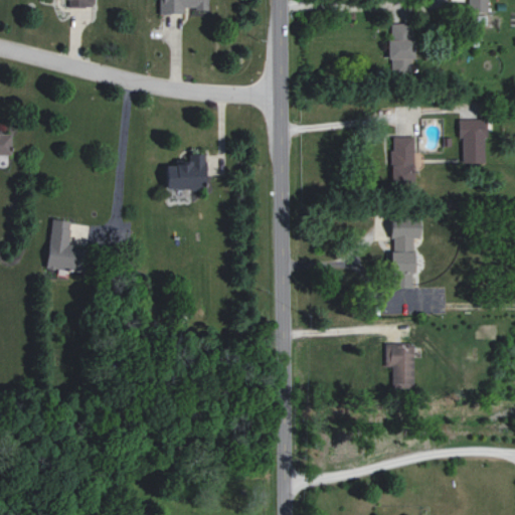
[(207,8),(207,0),(160,0),(161,13),(183,13),(183,9),(207,8)]
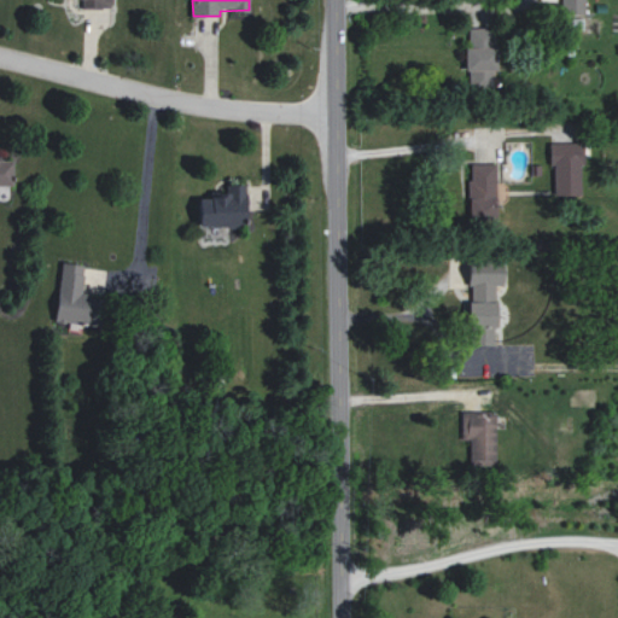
[(584,0),(560,0),(561,15),(586,15),(584,0)]
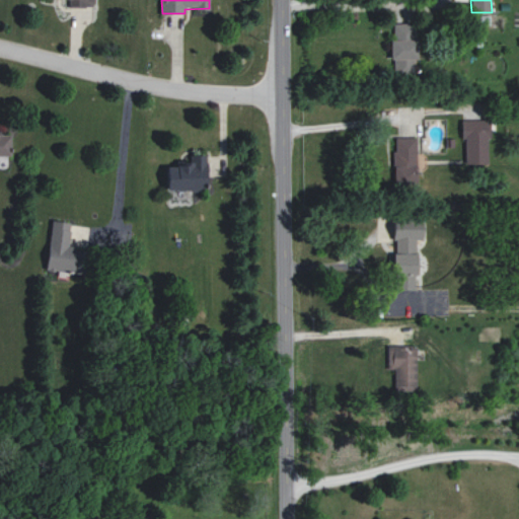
[(416,75),(416,22),(392,22),(391,59),(393,59),(393,75),(416,75)]
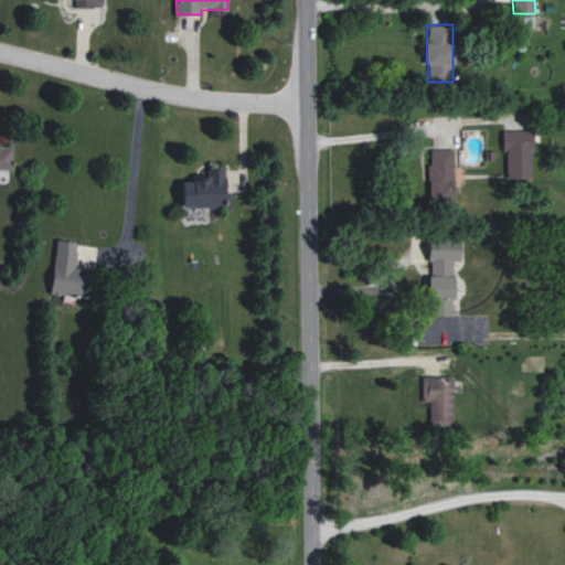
[(504,179),(532,178),(532,131),(504,131),(504,179)]
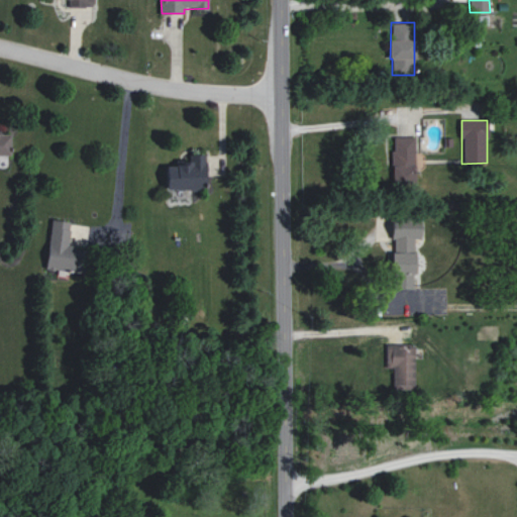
[(0,154),(10,154),(10,131),(0,131),(0,154)]
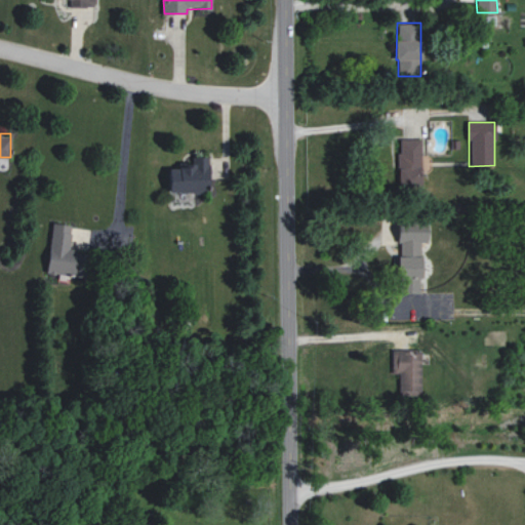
[(421,186),(420,138),(398,139),(399,186),(421,186)]
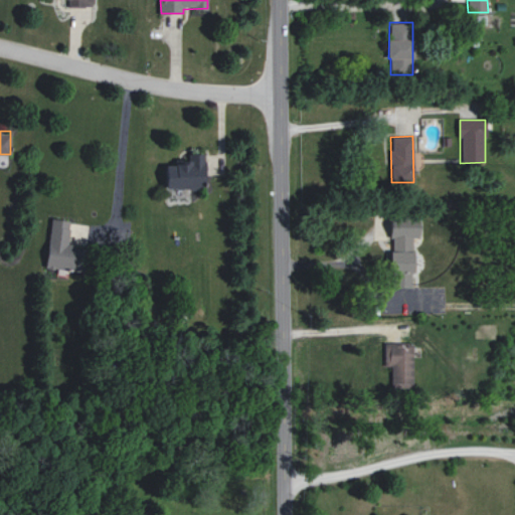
[(165,164),(165,188),(205,187),(204,154),(186,154),(186,163),(165,164)]
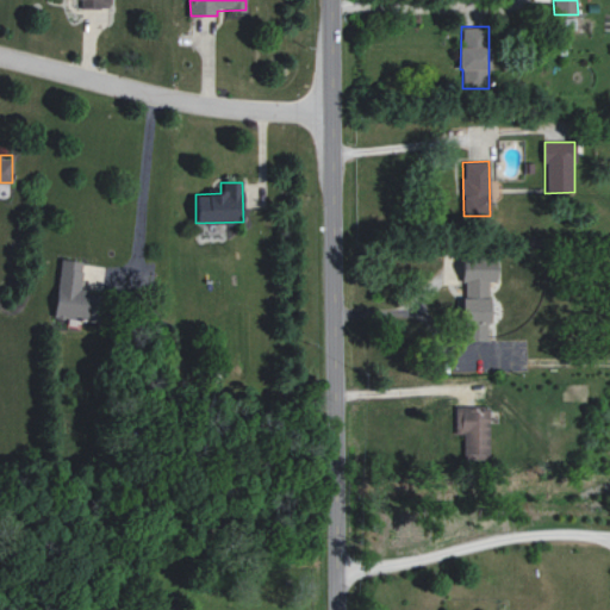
[(462,341),(489,340),(489,279),(497,279),(497,259),(462,259),(462,341)]
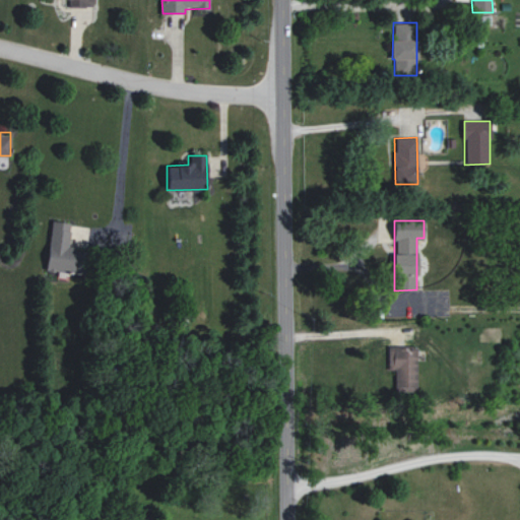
[(70,221),(49,221),(48,271),(84,272),(85,249),(69,248),(70,221)]
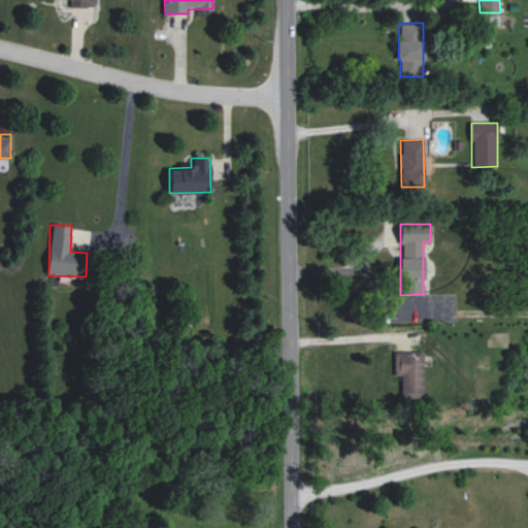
[(400,397),(423,398),(424,352),(394,351),(393,375),(400,375),(400,397)]
